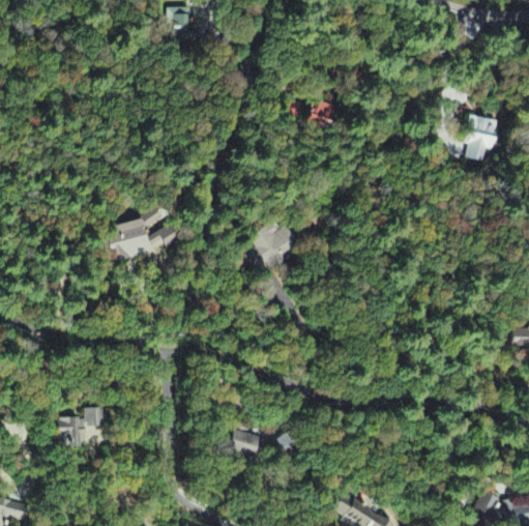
[(171,38),(192,37),(192,6),(170,7),(171,38)]
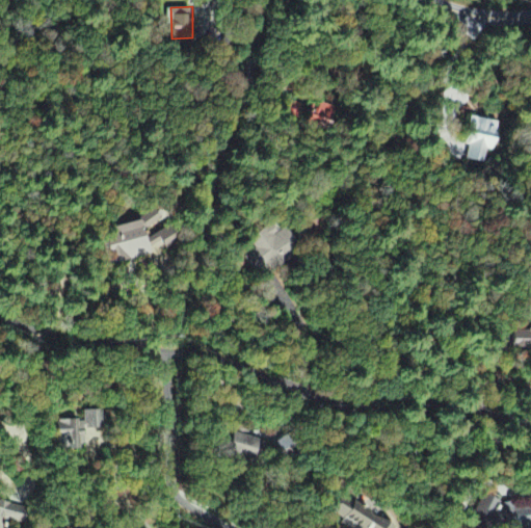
[(499,121),(472,114),(466,137),(455,135),(451,155),(483,163),(486,149),(492,150),(499,121)]
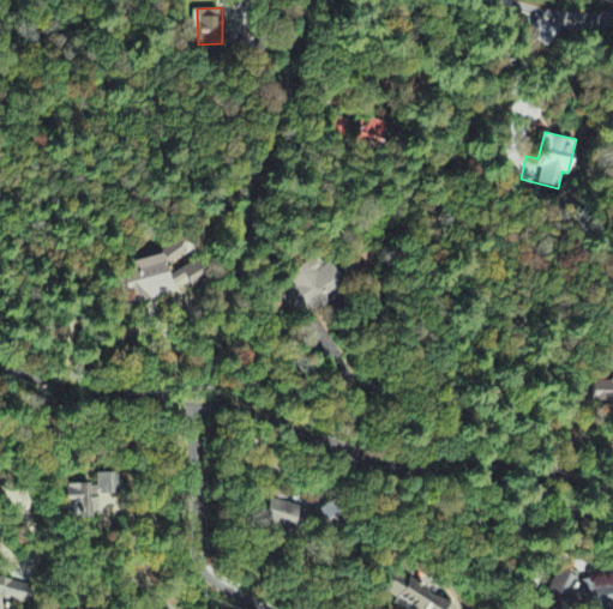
[(137,301),(180,293),(208,277),(206,266),(200,257),(173,271),(172,272),(169,261),(187,252),(181,241),(174,242),(150,257),(133,259),(136,267),(126,273),(128,285),(137,301)]
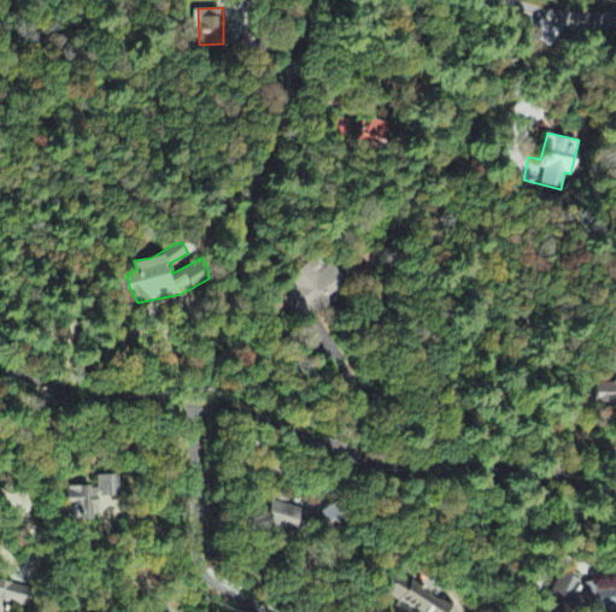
[(282,292),(300,313),(309,305),(316,313),(350,286),(330,262),(321,269),(316,264),(282,292)]
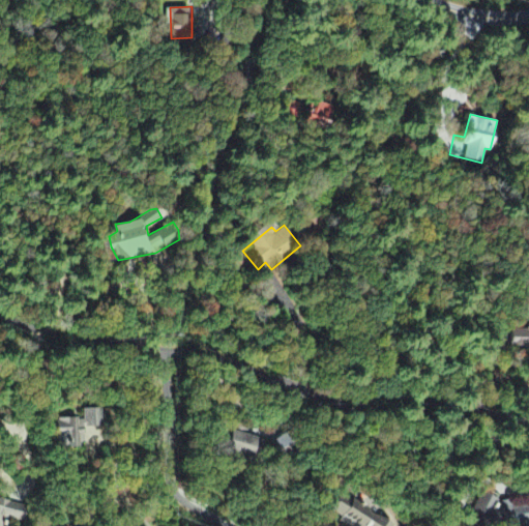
[(528,321),(512,342),(527,354),(528,352),(528,321)]
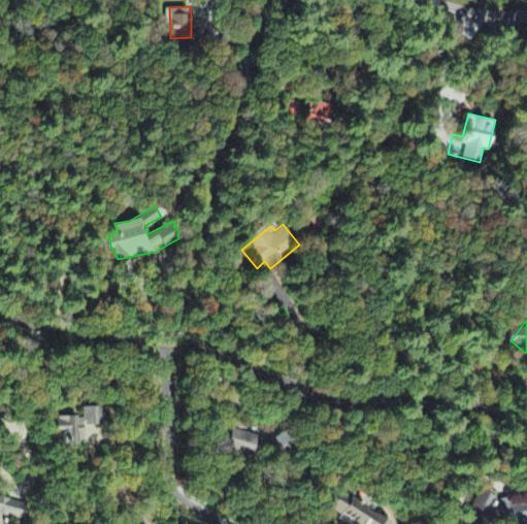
[(61,416),(61,432),(71,432),(71,445),(87,445),(86,424),(103,424),(102,405),(85,405),(85,415),(61,416)]
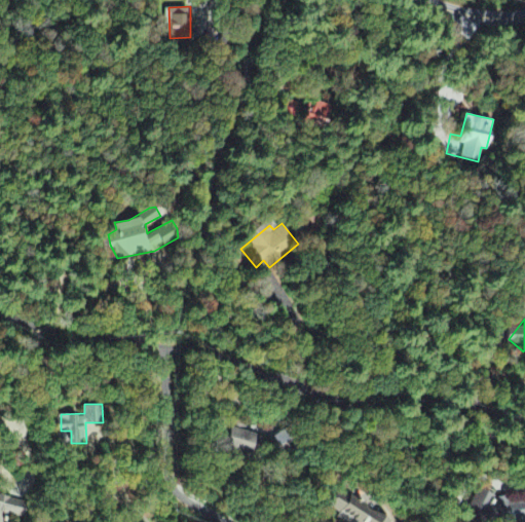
[(256,451),(258,432),(232,427),(230,447),(256,451)]
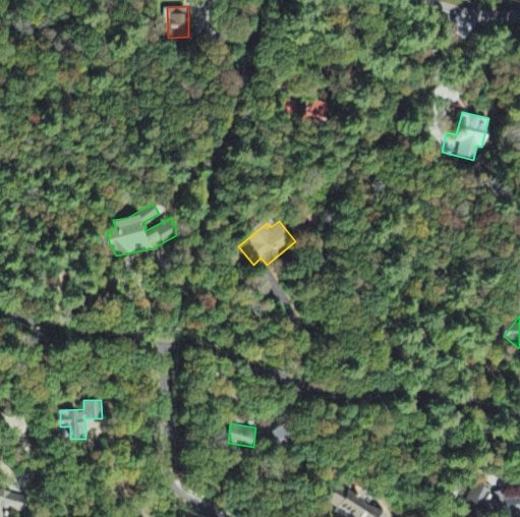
[(32,497),(0,486),(0,515),(3,516),(6,507),(26,513),(32,497)]
